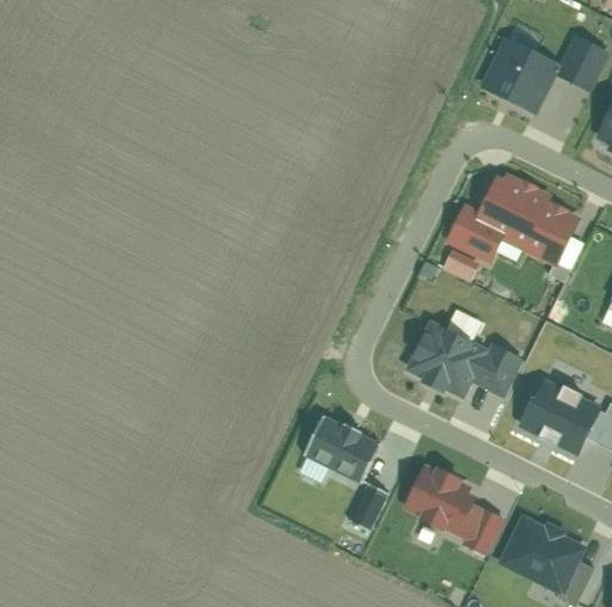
[(503,37),(481,86),(536,112),(560,63),(503,37)]
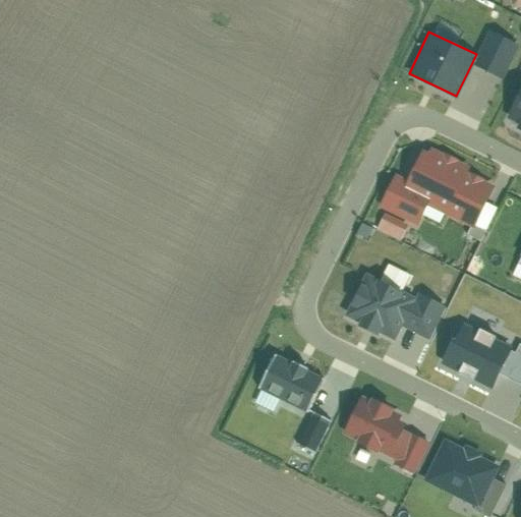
[(474,64),(503,78),(519,45),(490,32),(474,64)]
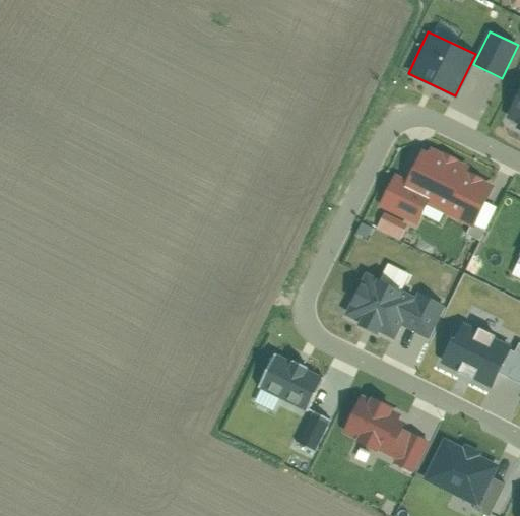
[(519,88),(506,117),(519,124),(519,88)]
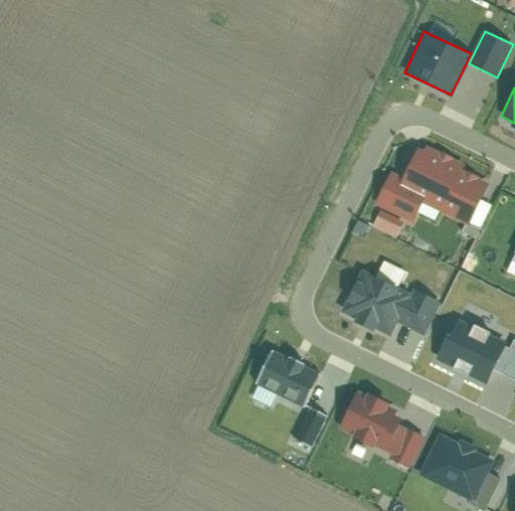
[(390,171),(374,204),(412,222),(421,203),(467,225),(488,182),(462,169),(465,164),(426,145),(423,151),(416,148),(402,177),(390,171)]
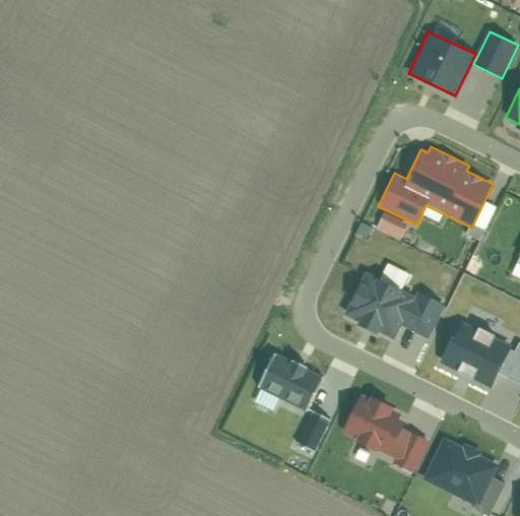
[(364,273),(343,315),(393,339),(400,325),(427,337),(443,304),(416,292),(414,298),(364,273)]
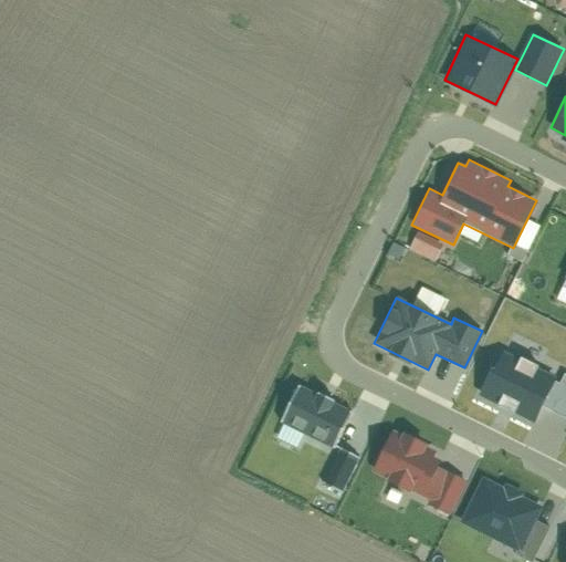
[(557,373),(503,347),(481,395),(534,420),(557,373)]
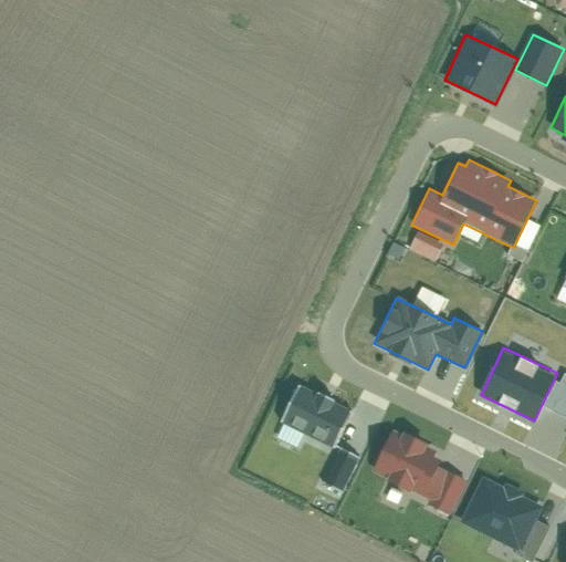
[(354,409),(306,386),(290,420),(337,444),(354,409)]
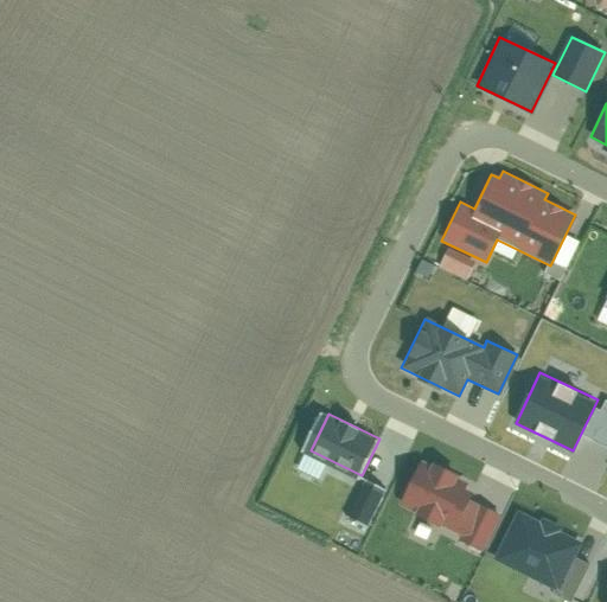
[(422,459),(400,505),(453,531),(467,500),(475,484),(422,459)]
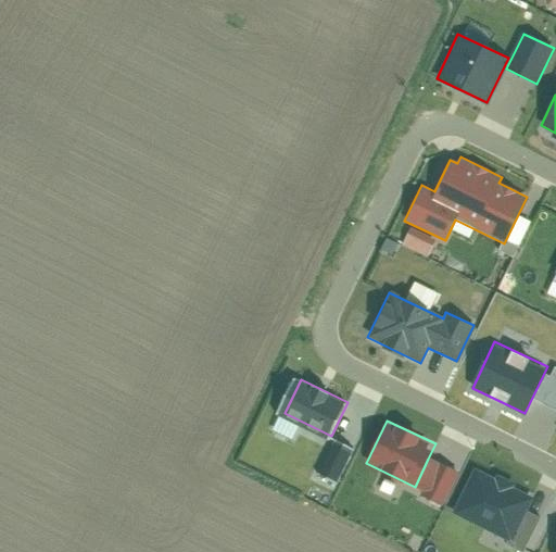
[(428,459),(415,487),(422,490),(420,494),(441,504),(456,472),(428,459)]
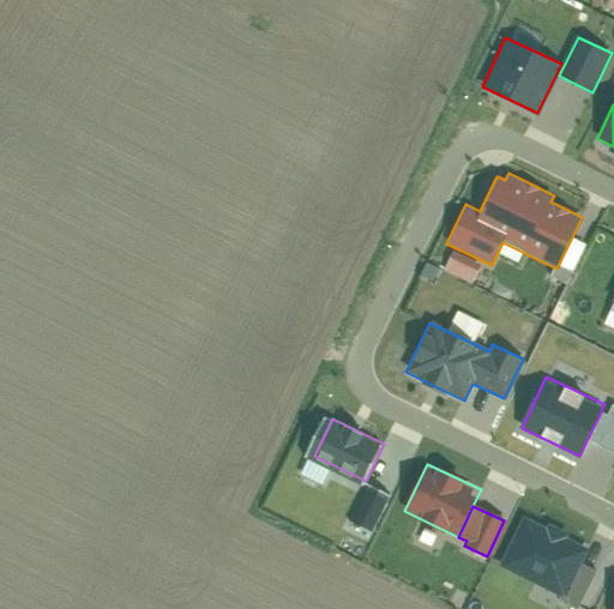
[(523,517),(499,566),(565,597),(588,548),(523,517)]
